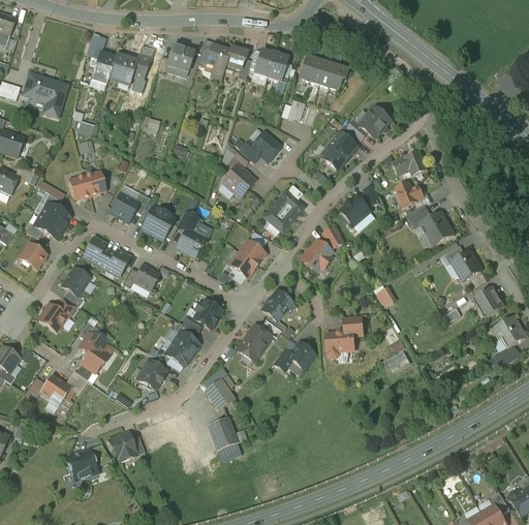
[(16,18),(0,12),(0,44),(5,47),(9,34),(16,18)]
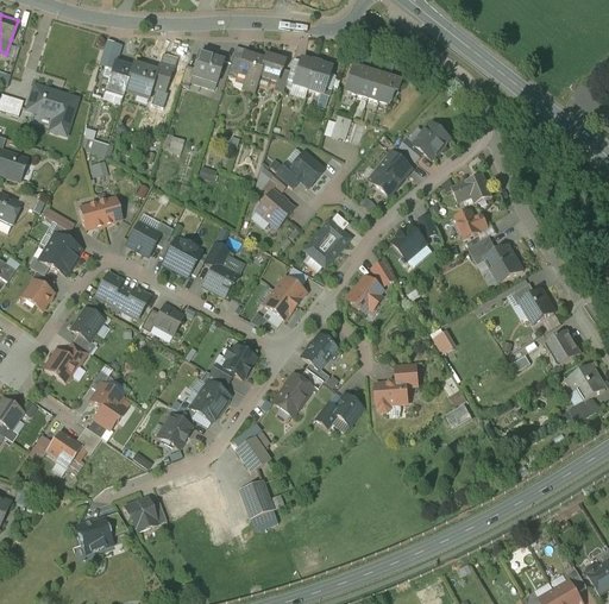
[(121,44),(113,41),(106,65),(112,68),(114,62),(115,62),(121,44)]
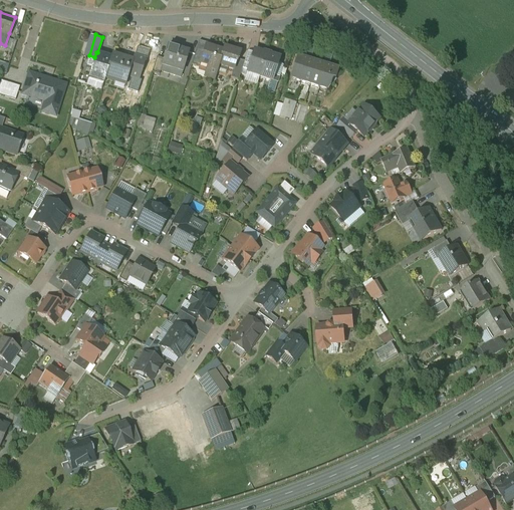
[(175,46),(168,44),(168,43),(163,57),(162,61),(163,61),(183,67),(189,50),(175,46)]
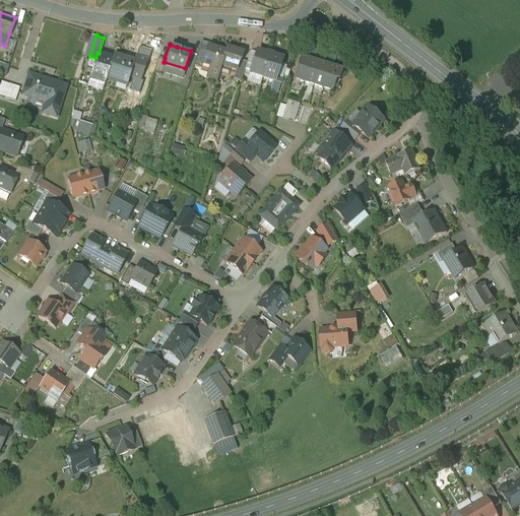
[(224,50),(209,46),(208,51),(205,50),(201,65),(208,67),(207,71),(217,74),(221,64),(220,64),(225,51),(224,50)]
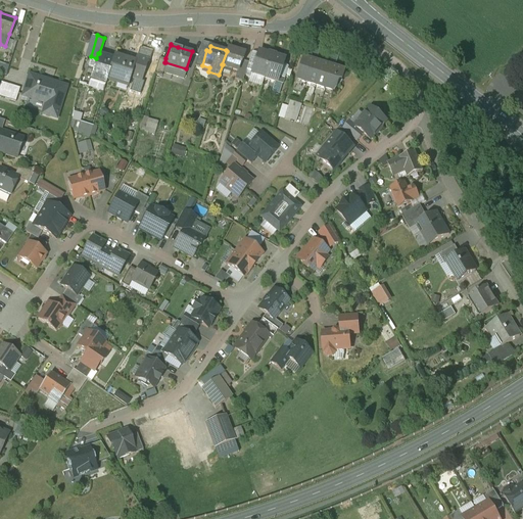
[(244,52),(227,47),(226,50),(227,51),(222,64),(223,64),(237,68),(237,69),(239,62),(240,63),(241,61),(244,52)]
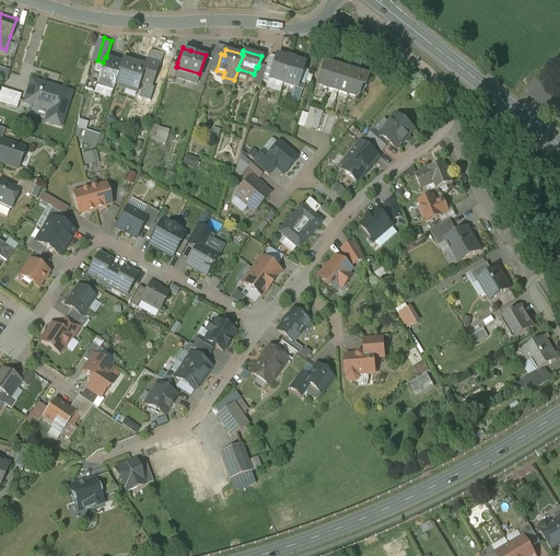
[(221,54),(213,51),(209,68),(217,70),(221,54)]
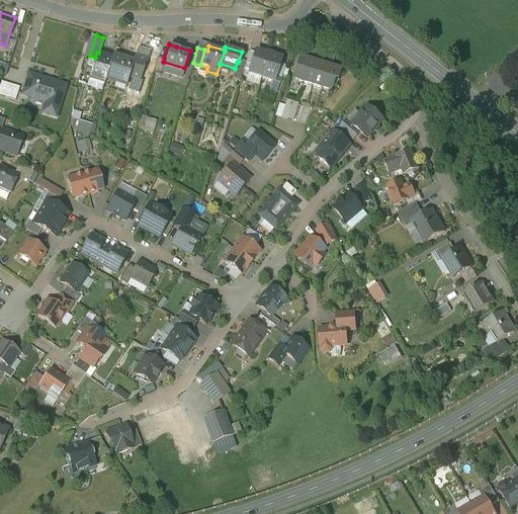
[(265,52),(256,50),(249,72),(261,76),(268,53),(265,52)]
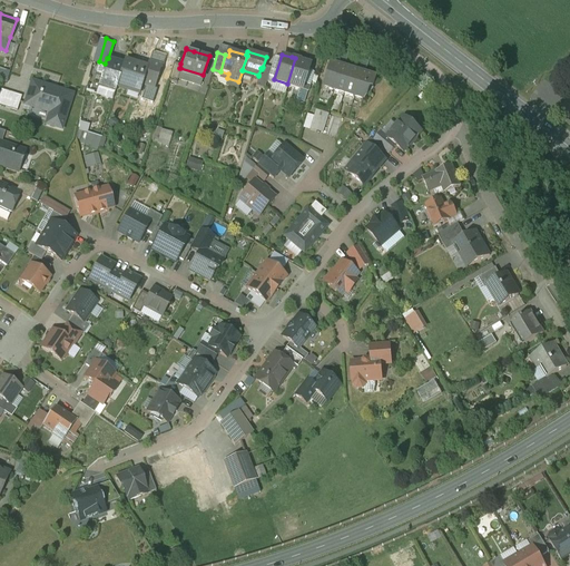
[(108,58),(107,58),(105,64),(99,83),(115,87),(116,85),(123,62),(108,58)]
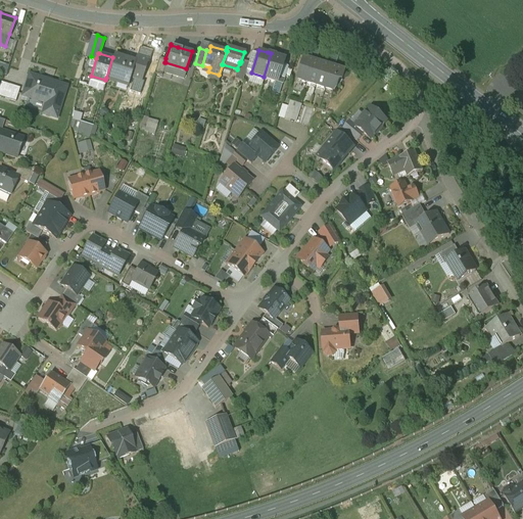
[(134,59),(113,53),(112,57),(106,78),(128,85),(130,76),(135,60),(134,59)]
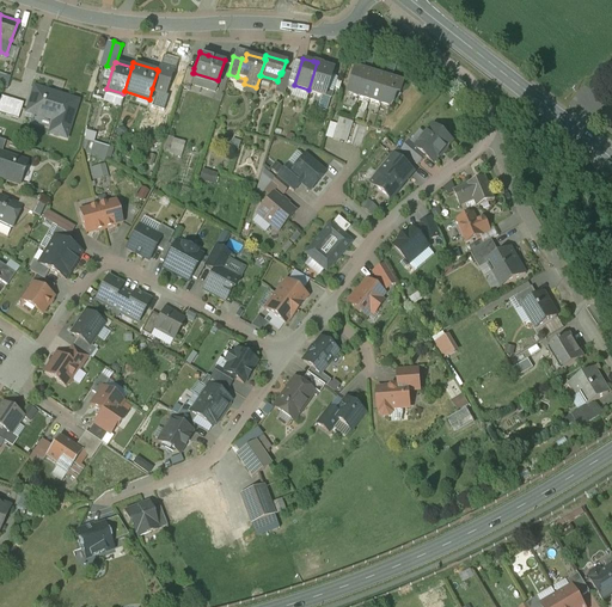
[(322,63),(317,62),(308,90),(323,94),(325,87),(331,71),(331,67),(320,65),(322,63)]
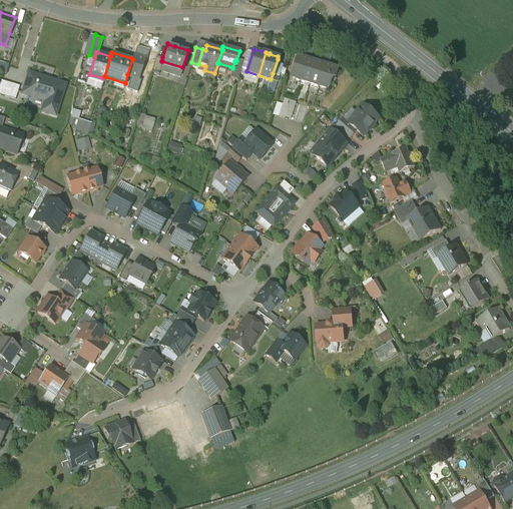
[(145,57),(133,53),(131,58),(132,59),(127,74),(138,78),(145,57)]
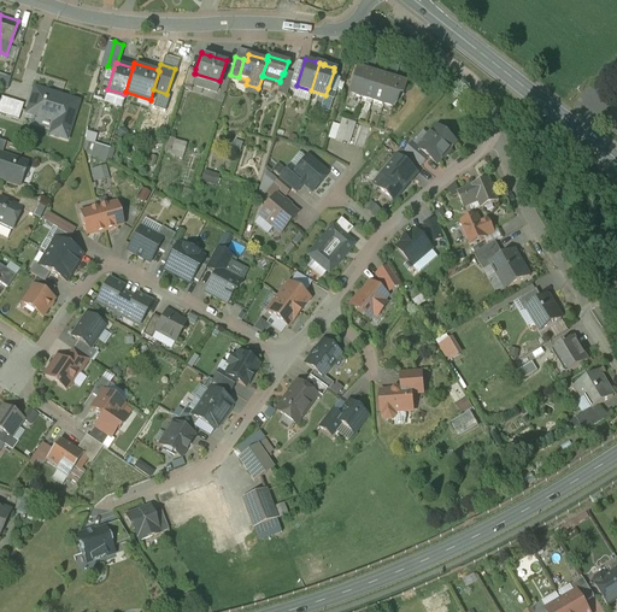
[(369,69),(357,65),(350,90),(360,94),(369,69)]
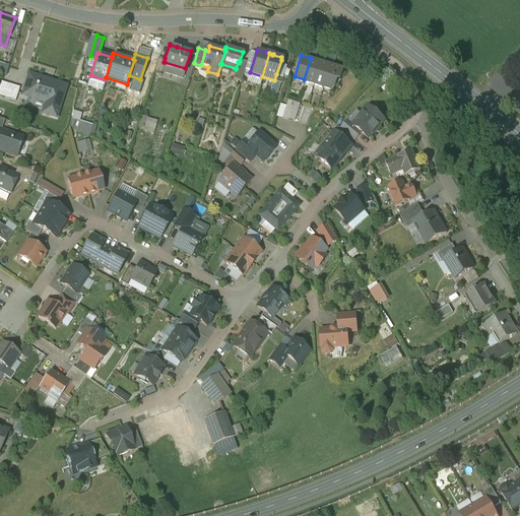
[(158,56),(153,71),(161,73),(165,62),(164,62),(165,58),(158,56)]
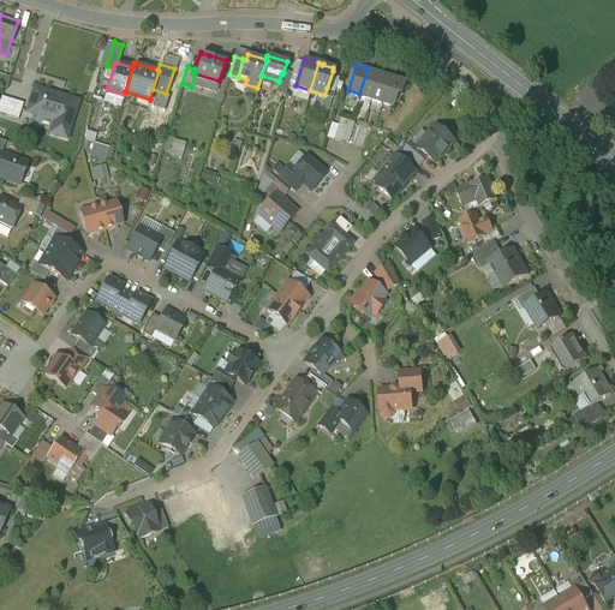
[(378,72),(368,69),(359,94),(371,97),(378,72)]
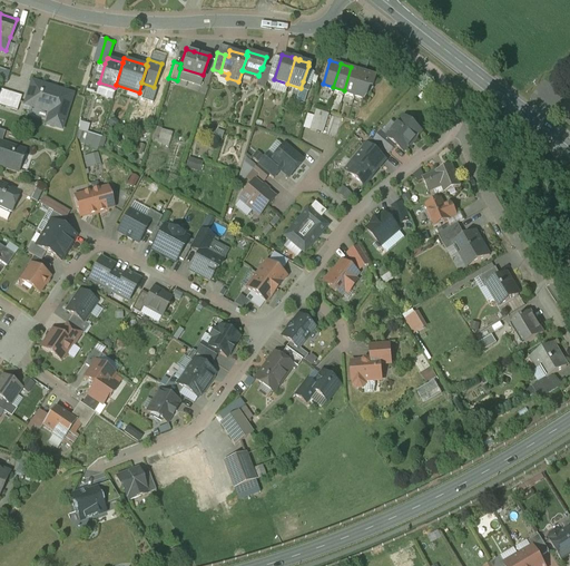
[(308,66),(303,81),(310,84),(314,70),(308,66)]
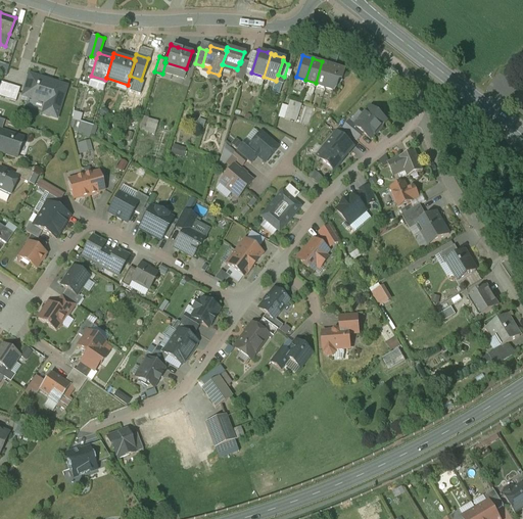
[(239,62),(237,69),(237,68),(234,77),(242,79),(247,63),(241,61),(240,63),(239,62)]
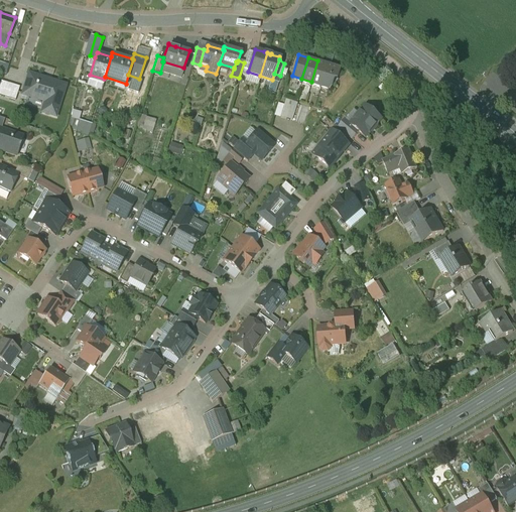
[(327,64),(317,60),(311,82),(320,85),(327,64)]
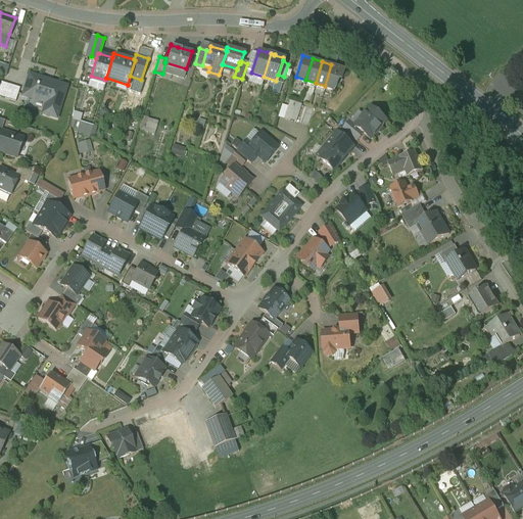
[(340,67),(331,64),(325,86),(332,88),(334,86),(336,79),(338,79),(340,77),(342,69),(340,68),(340,67)]
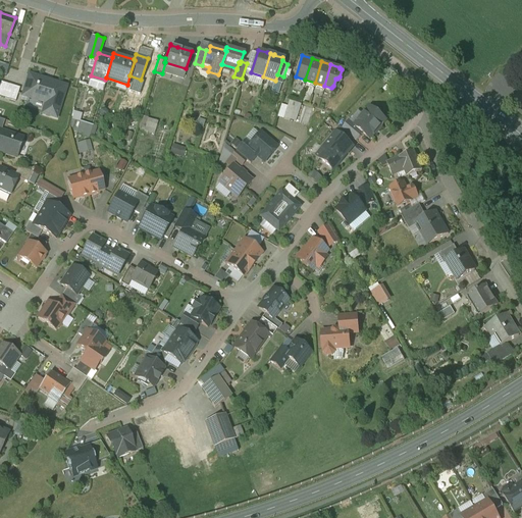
[(66,84),(30,71),(22,93),(46,101),(42,111),(56,115),(66,84)]
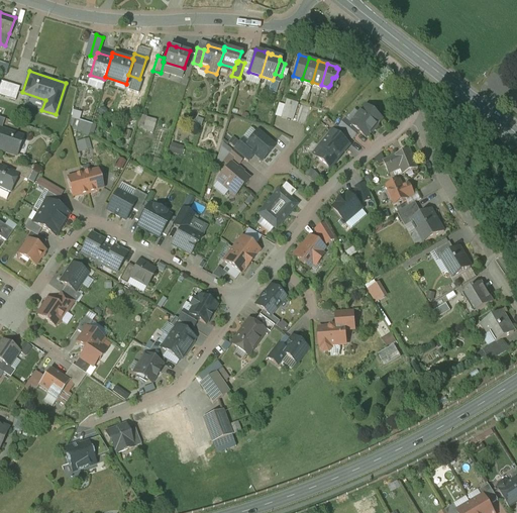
[(12,83),(8,96),(15,98),(19,85),(12,83)]
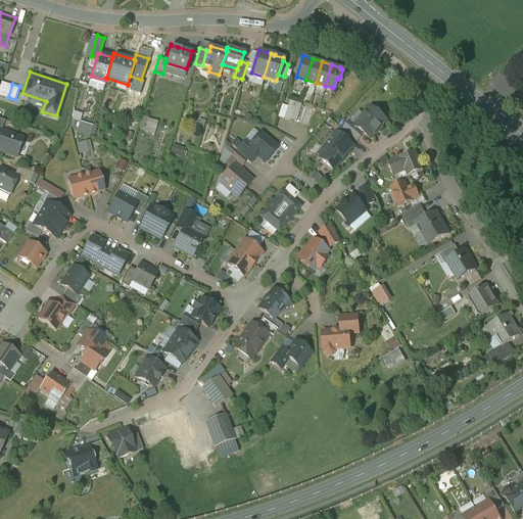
[(291,106),(287,105),(284,115),(290,118),(293,107),(295,100),(293,99),(291,106)]
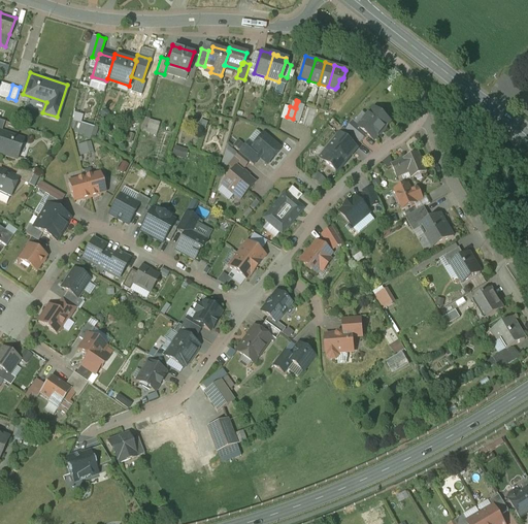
[(296,108),(293,119),(299,121),(304,103),(302,102),(300,109),(296,108)]
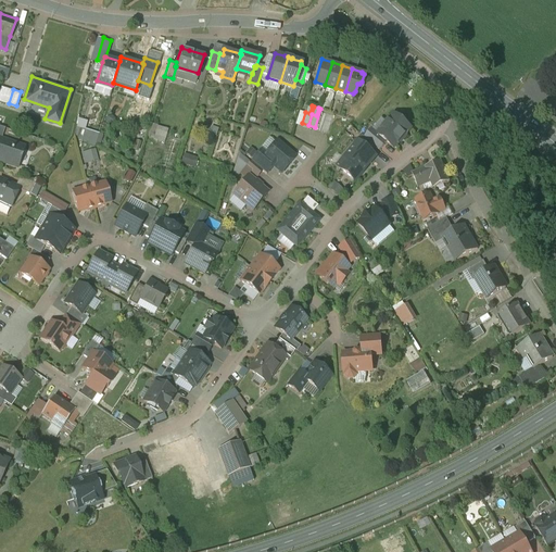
[(300,109),(295,121),(302,123),(305,112),(306,111),(300,109)]
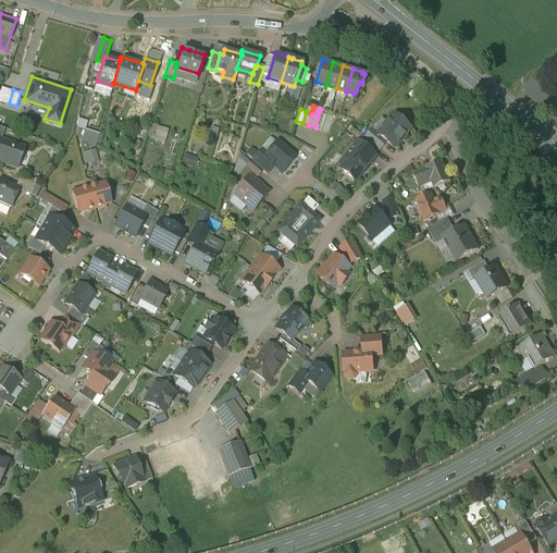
[(333,113),(326,111),(321,128),(327,131),(333,113)]
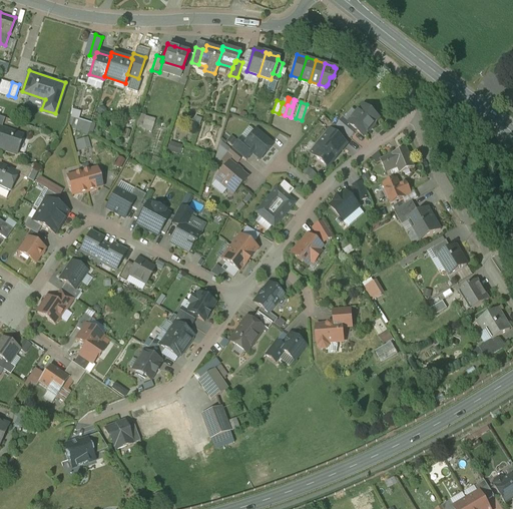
[(349,120),(349,121),(357,128),(364,134),(379,115),(364,102),(349,120)]
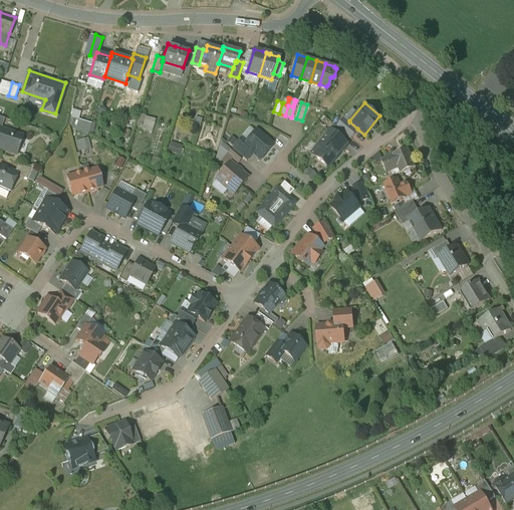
[(96,119),(80,116),(81,108),(72,106),(69,124),(94,130),(96,119)]
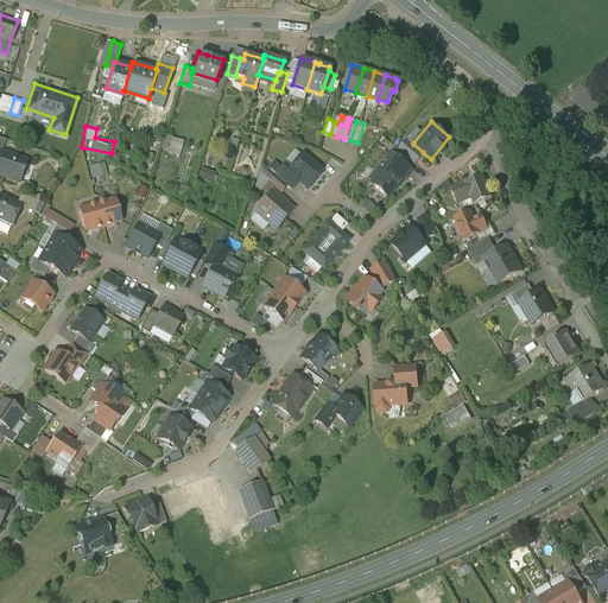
[(179,152),(181,147),(169,144),(171,134),(165,132),(162,145),(168,147),(168,148),(179,152)]
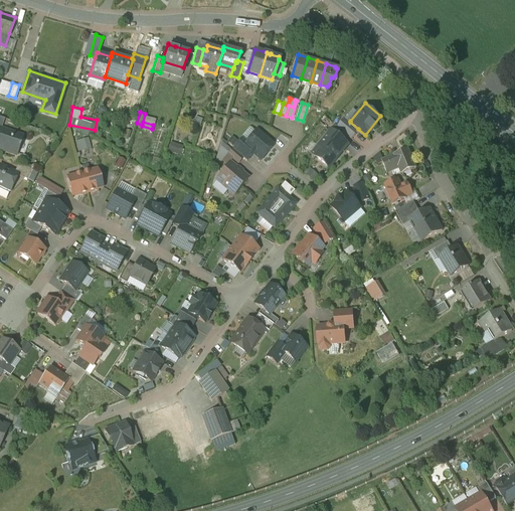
[(155,117),(145,114),(143,122),(153,125),(155,117)]
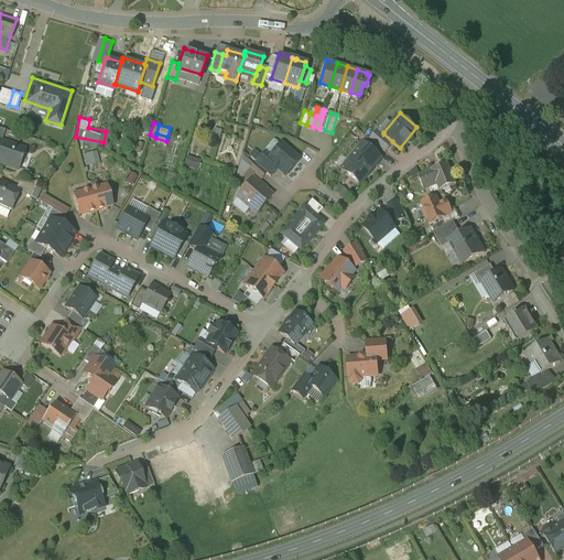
[(383,132),(378,128),(370,137),(381,147),(386,149),(392,141),(383,133),(383,132)]
